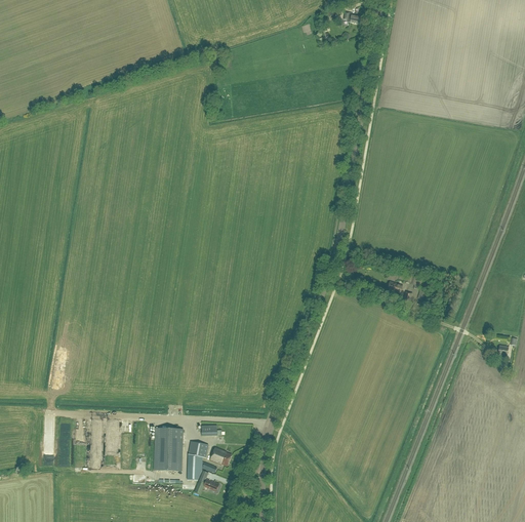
[(341,11),(340,6),(326,10),(327,14),(341,11)]
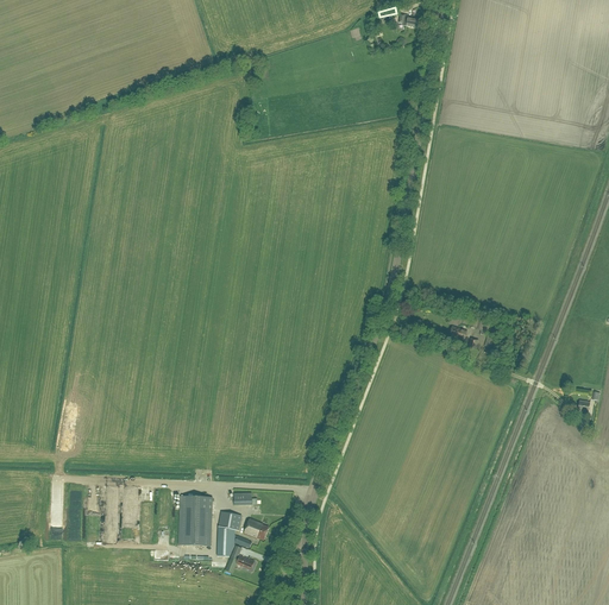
[(405,13),(401,12),(399,20),(403,21),(403,20),(407,21),(406,24),(416,25),(420,25),(422,18),(418,17),(408,14),(407,18),(405,17),(405,13)]
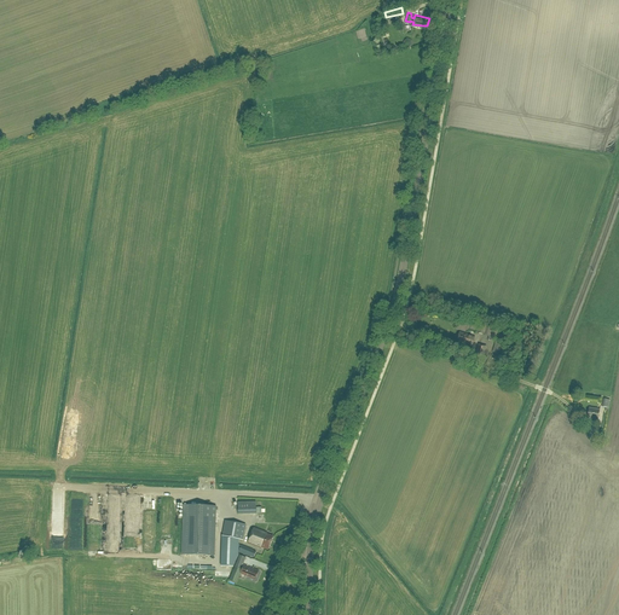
[(490,332),(490,336),(493,337),(496,326),(487,324),(487,326),(482,325),(482,328),(480,328),(479,330),(490,332)]
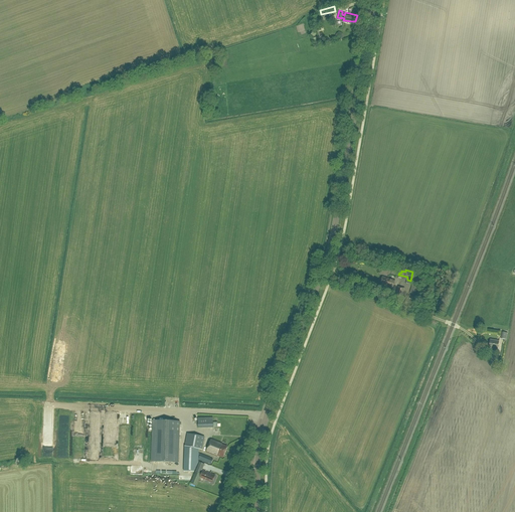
[(394,278),(382,274),(380,282),(386,284),(392,286),(394,278)]
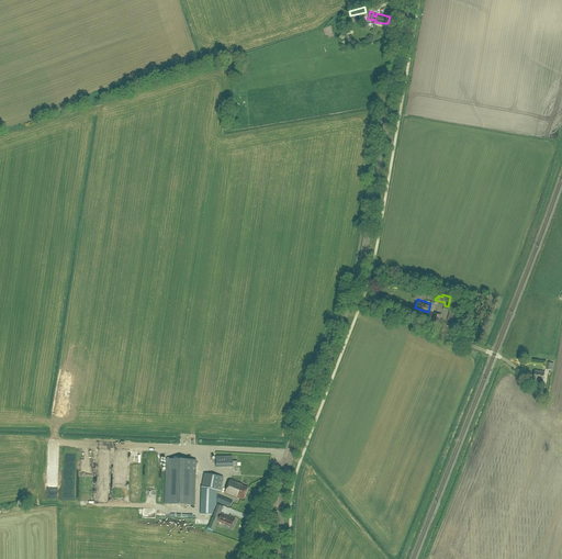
[(544,370),(535,369),(534,377),(543,378),(544,370)]
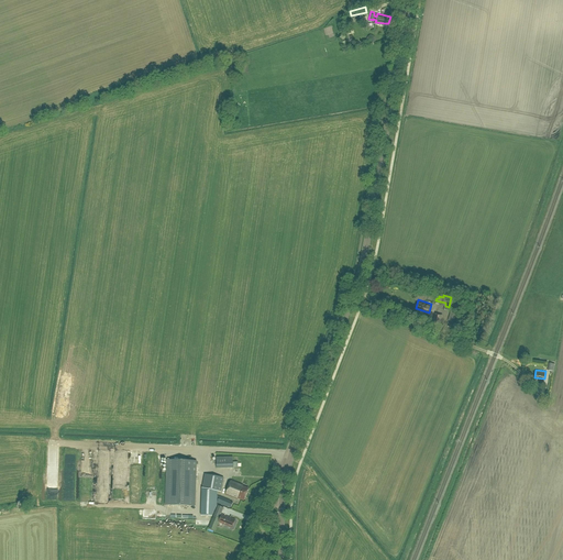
[(233,465),(233,453),(217,454),(217,465),(233,465)]
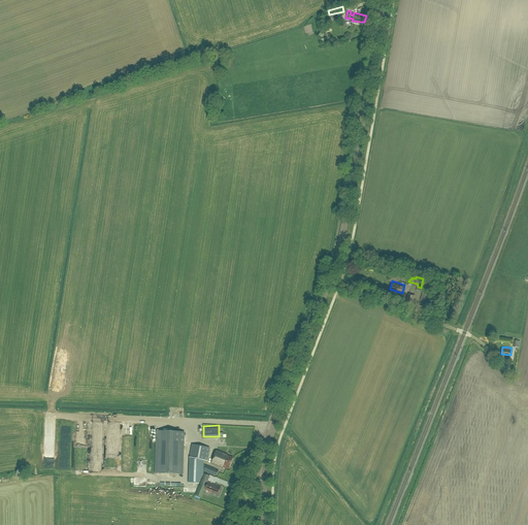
[(156,429),(155,471),(183,471),(185,430),(156,429)]
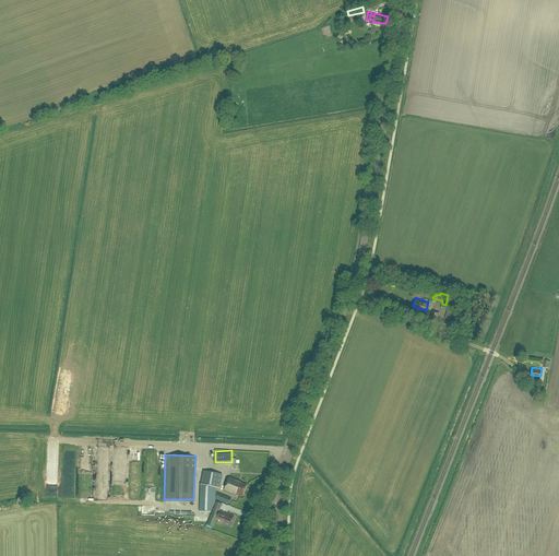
[(99,472),(109,472),(109,461),(99,461),(99,472)]
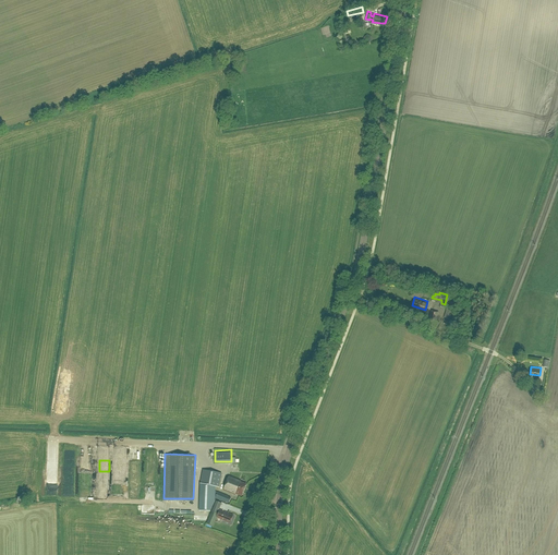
[(221,470),(206,467),(199,503),(208,505),(213,505),(216,490),(216,489),(211,487),(214,487),(215,484),(219,484),(221,470)]
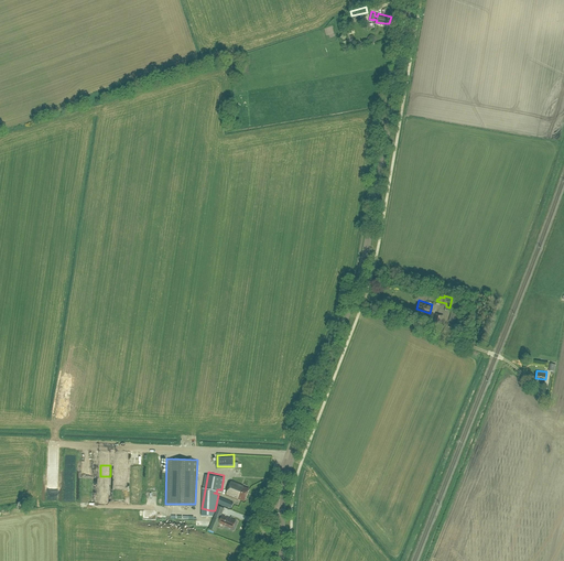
[(243,483),(231,478),(226,493),(238,497),(238,496),(245,499),(249,486),(243,484),(243,483)]
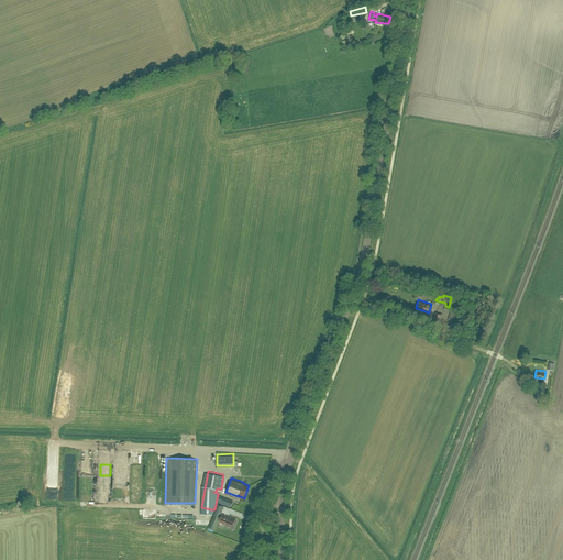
[(230,497),(220,493),(217,500),(227,504),(227,503),(231,505),(232,500),(229,497),(230,497)]
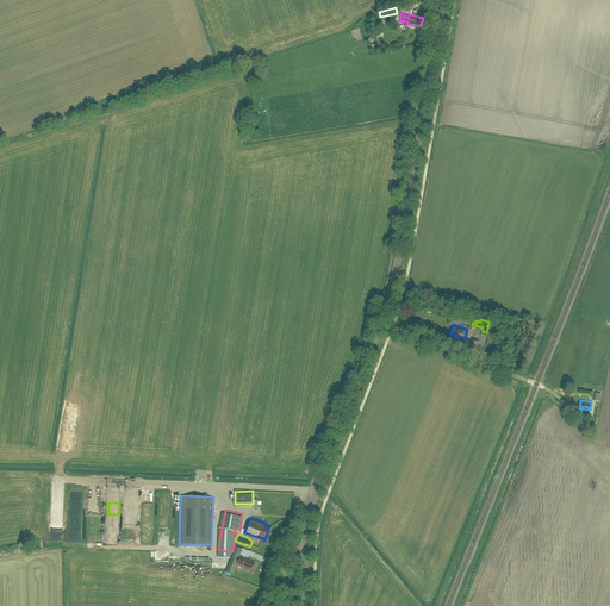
[(242,547),(236,544),(231,556),(238,560),(236,562),(251,568),(254,561),(248,558),(248,557),(238,554),(242,547)]
